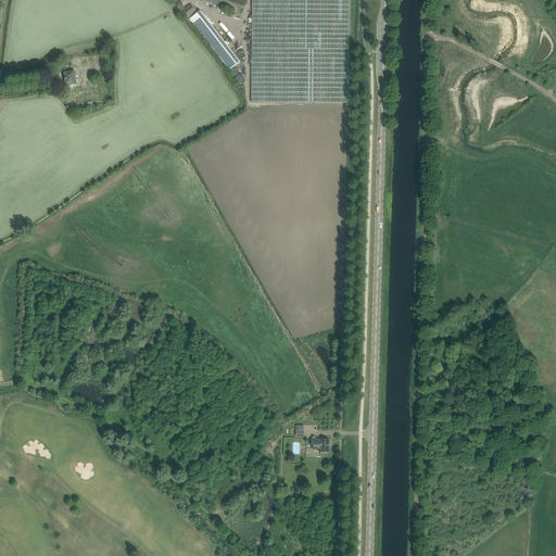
[(201,0),(204,1),(206,1),(240,13),(244,0),(243,0),(201,0)]
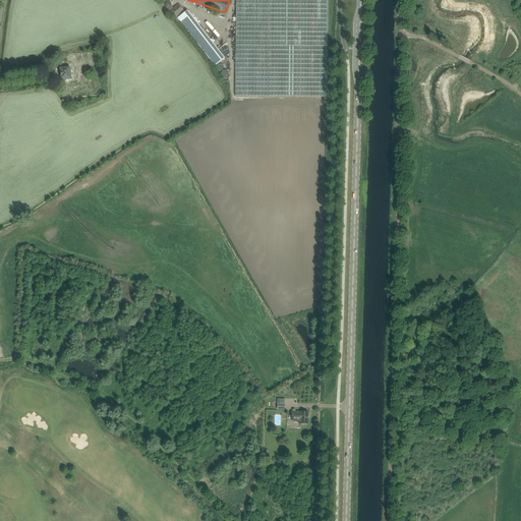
[(236,0),(235,96),(327,97),(327,0),(236,0)]
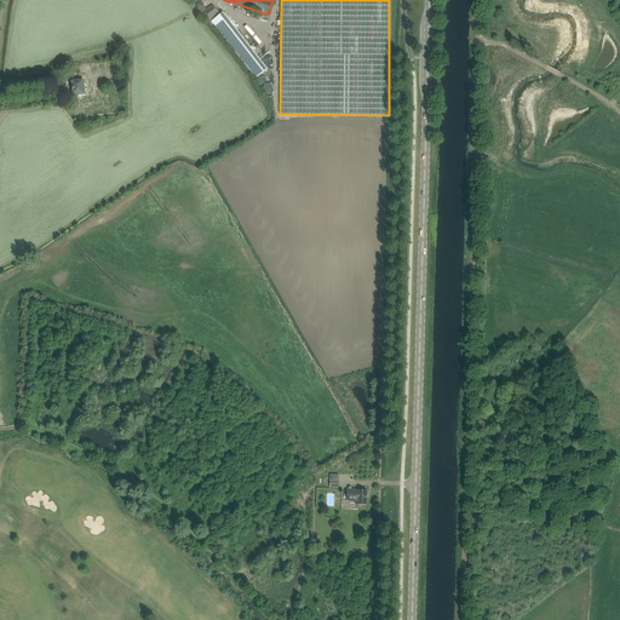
[(210,21),(219,12),(212,4),(202,11),(210,21)]
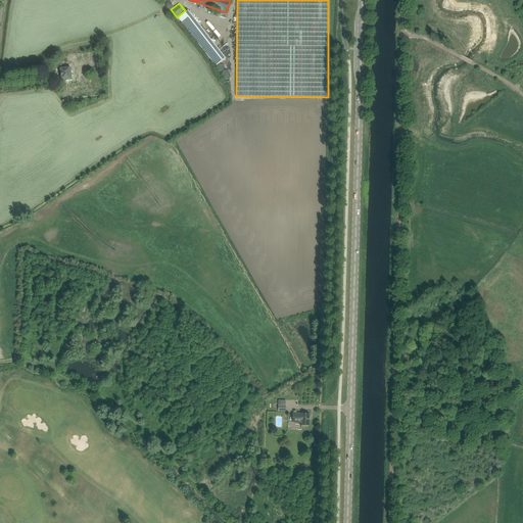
[(178,17),(216,65),(226,58),(188,10),(178,17)]
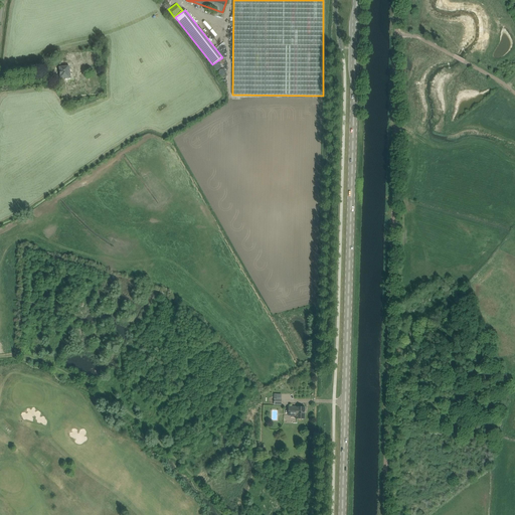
[(60,55),(61,63),(96,61),(95,52),(60,55)]
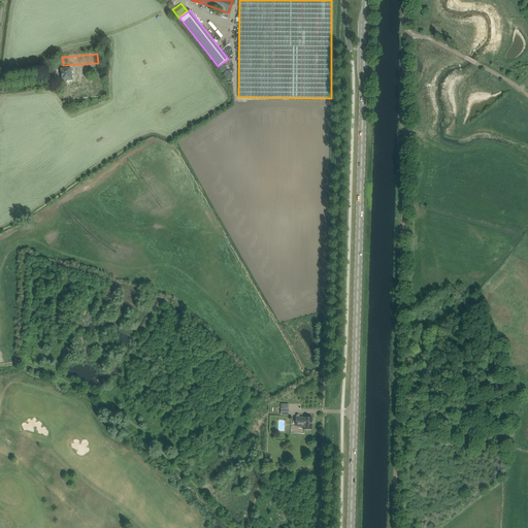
[(61,70),(61,72),(61,73),(62,76),(61,77),(61,78),(62,79),(62,80),(67,79),(72,79),(72,76),(71,68),(61,69),(61,70)]
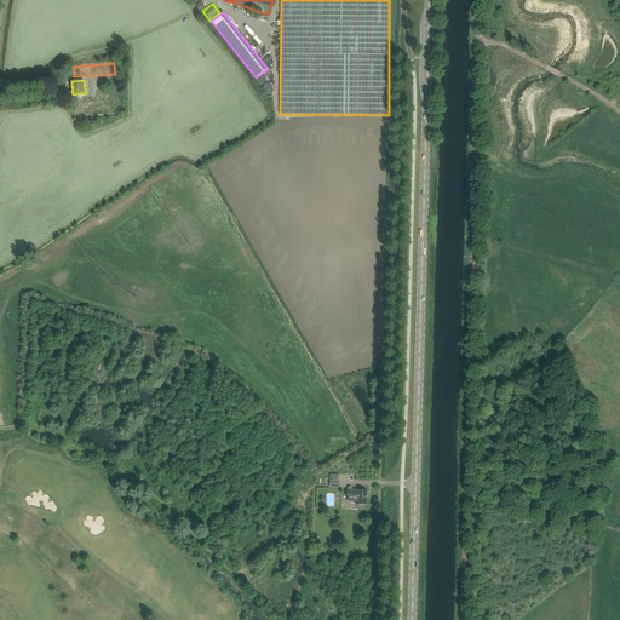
[(346,489),(346,500),(355,501),(355,504),(367,505),(367,489),(356,489),(346,489)]
